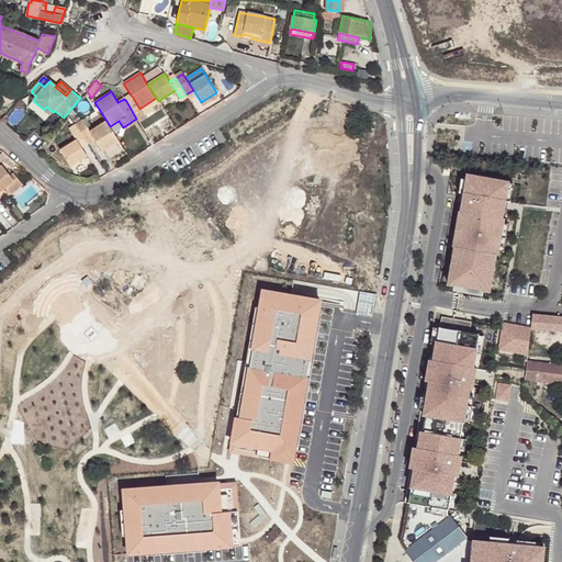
[(201,102),(203,105),(218,96),(216,92),(201,102)]
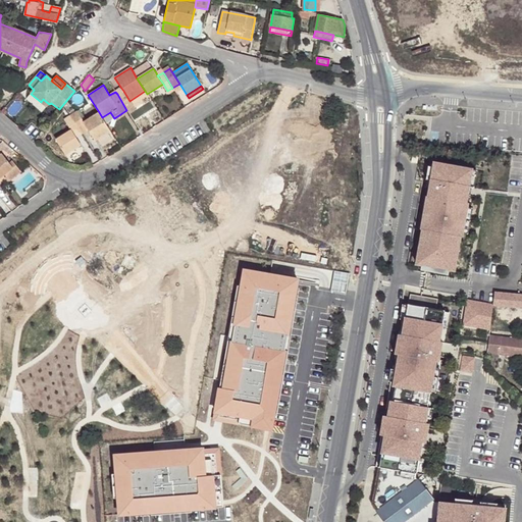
[(117,94),(126,110),(133,106),(129,101),(123,91),(117,94)]
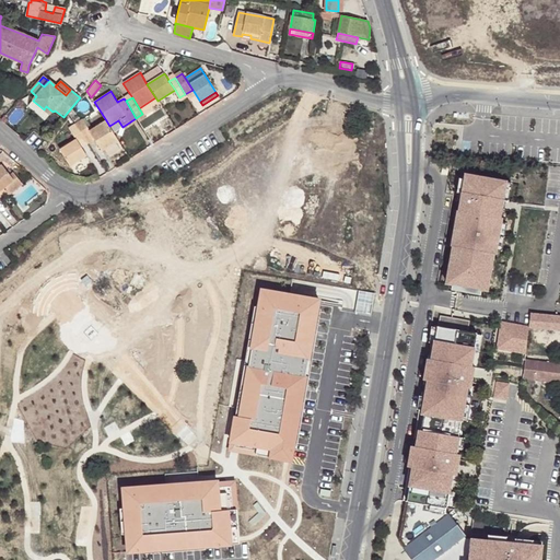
[(76,124),(85,140),(92,136),(90,131),(82,119),(76,124)]
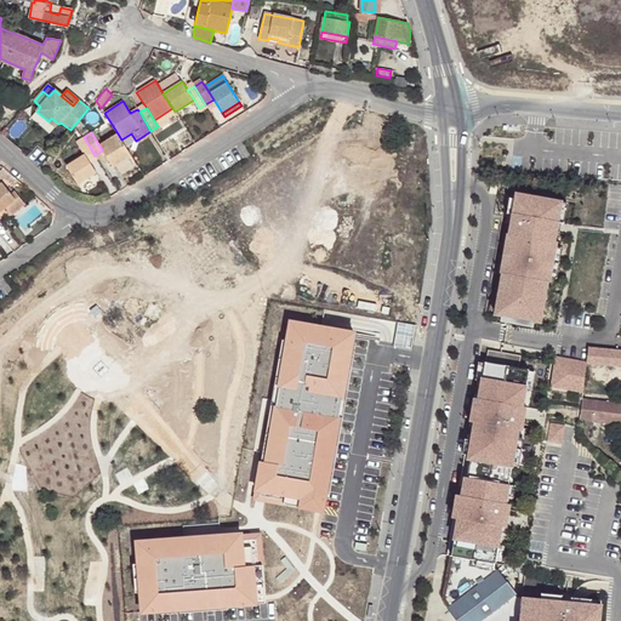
[(106,155),(113,167),(131,157),(121,140),(118,134),(100,146),(102,151),(106,155)]
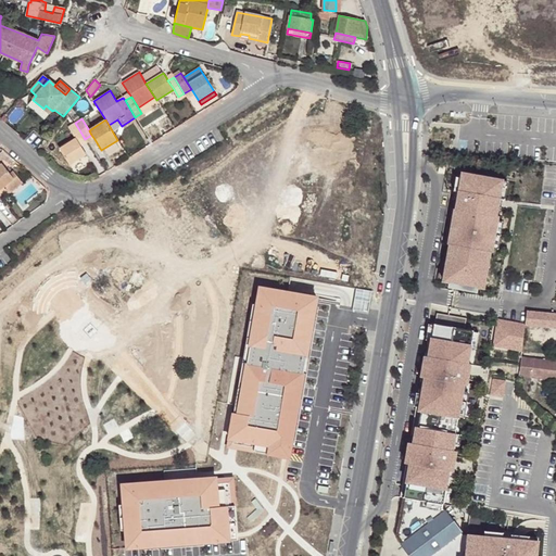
[(76,138),(78,142),(85,139),(75,123),(68,126),(76,138)]
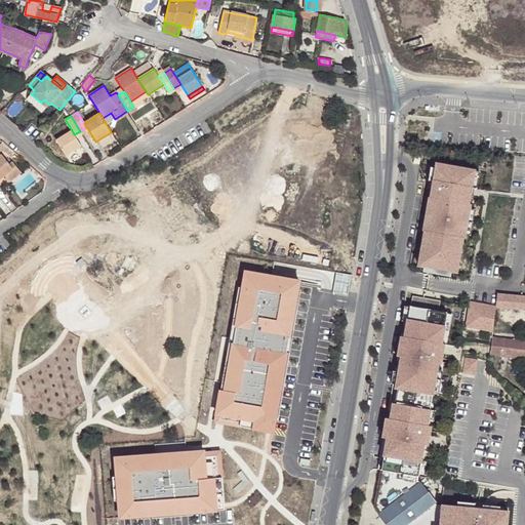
[(55,140),(66,156),(81,147),(76,138),(74,134),(72,130),(55,140)]
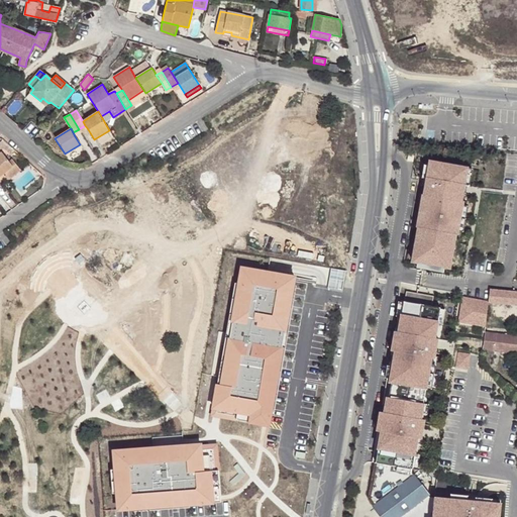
[(14,149),(3,139),(0,141),(0,148),(3,148),(11,152),(14,149)]
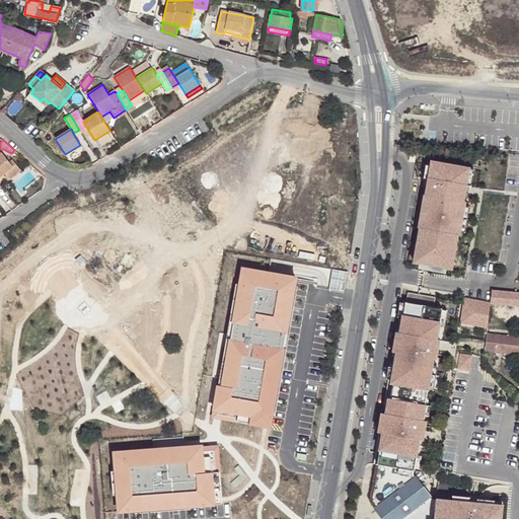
[(0,177),(5,174),(10,179),(21,170),(12,159),(9,161),(2,153),(0,154),(0,177)]
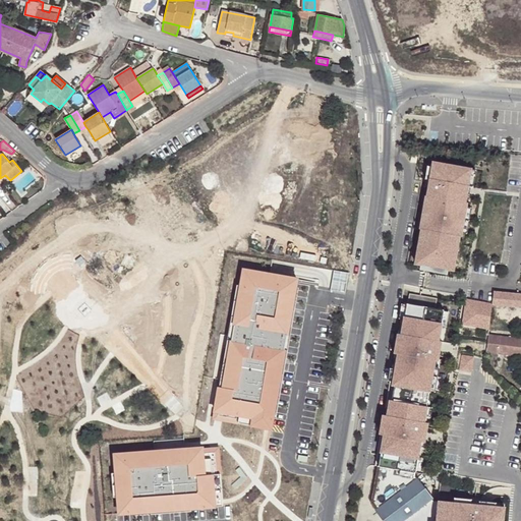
[(470,170),(432,163),(432,167),(430,180),(424,179),(423,187),(429,188),(426,204),(432,205),(430,225),(423,224),(419,246),(418,246),(415,265),(420,266),(448,270),(453,271),(457,252),(455,252),(458,236),(461,237),(461,233),(465,208),(466,203),(464,203),(465,195),(466,186),(467,187),(470,170)]
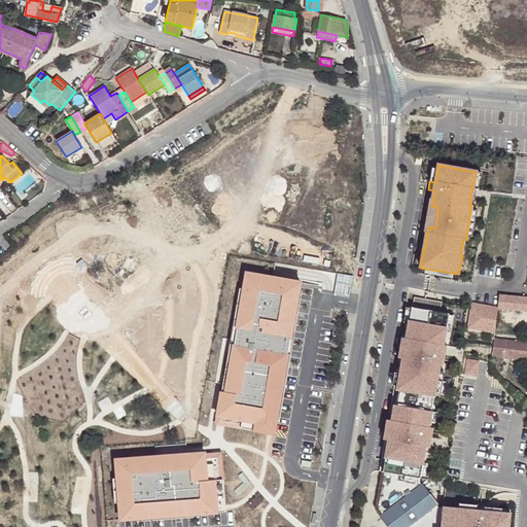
[(481,173),(476,172),(472,189),(471,188),(470,198),(475,198),(476,189),(478,190),(481,173)]
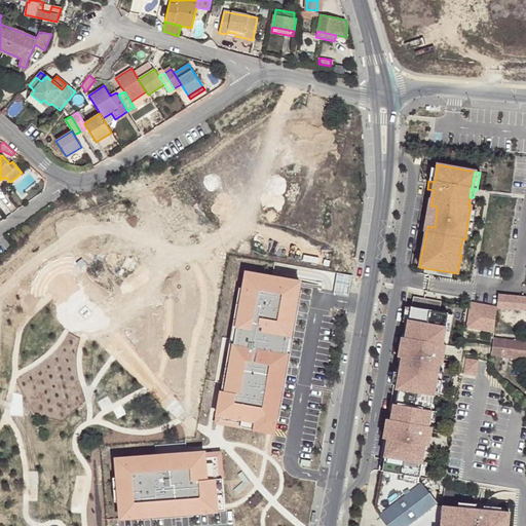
[(435,227),(437,207),(430,205),(428,205),(425,225),(427,226),(435,227)]
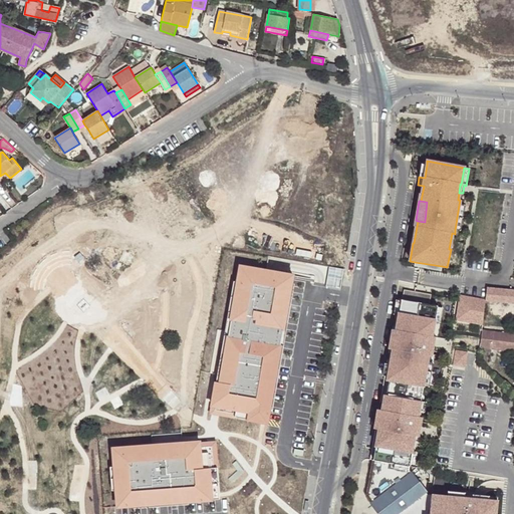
[(465,206),(459,205),(455,230),(461,231),(465,206)]
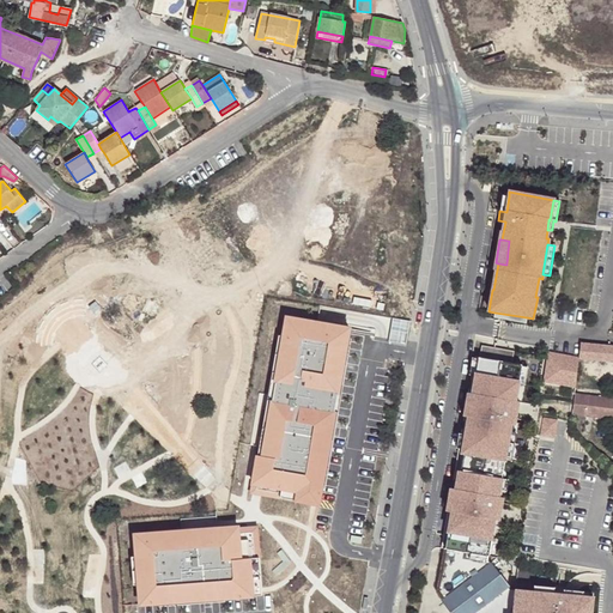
[(527,317),(495,313),(495,317),(527,323),(527,317)]
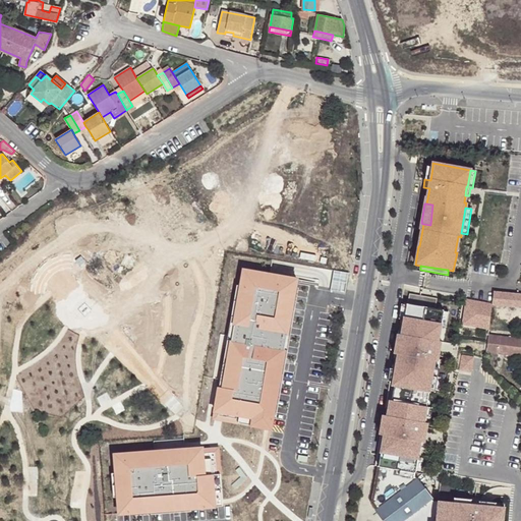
[(493,304),(493,305),(520,307),(520,294),(494,292),(493,304)]
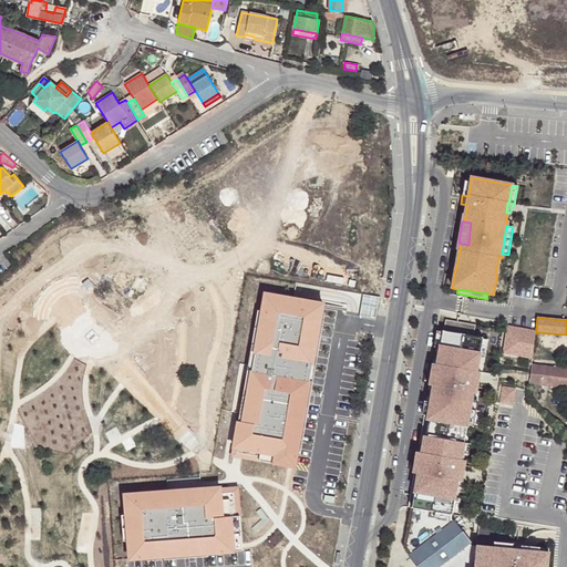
[(475,326),(446,320),(444,331),(439,330),(408,506),(411,507),(404,546),(409,554),(408,554),(418,566),(545,566),(548,548),(476,540),(475,545),(471,545),(451,518),(457,481),(454,480),(456,470),(460,470),(461,461),(462,453),(464,443),(459,442),(462,425),(467,426),(472,399),(473,391),(475,382),(473,382),(474,371),(476,372),(483,338),(473,337),(475,326)]
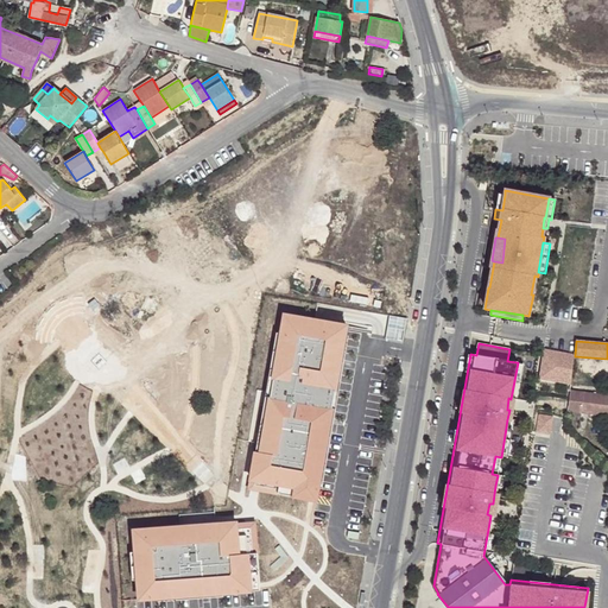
[(575,355),(544,350),(539,379),(570,385),(575,356),(575,355)]
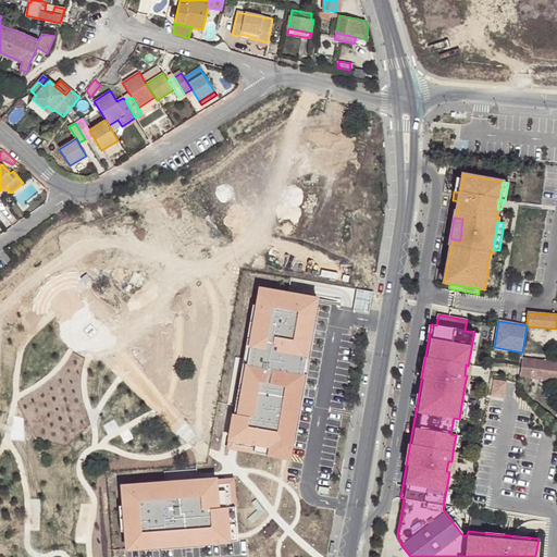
[(480,333),(474,332),(468,366),(466,364),(465,375),(467,375),(465,384),(469,385),(472,366),(474,367),(480,333)]
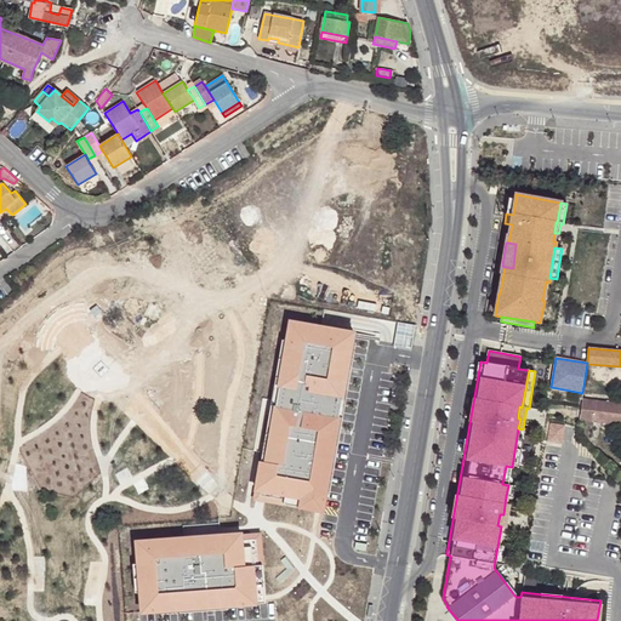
[(620,421),(620,403),(582,399),(580,415),(593,417),(593,422),(620,425),(620,421)]
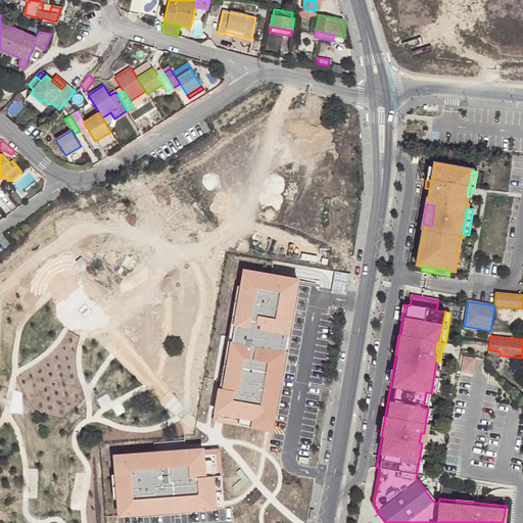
[(476,360),(464,358),(461,373),(473,375),(476,360)]
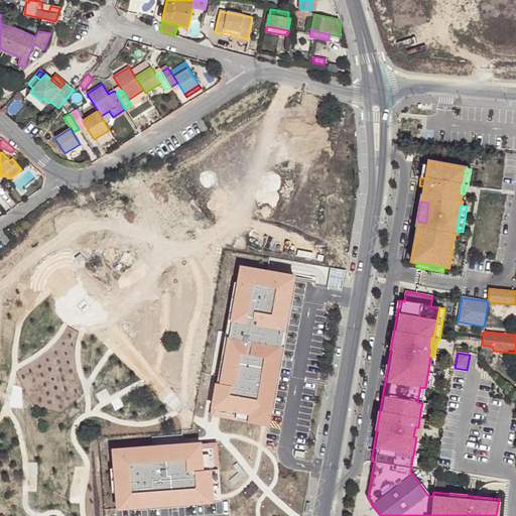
[(434,364),(429,363),(425,388),(430,389),(434,364)]
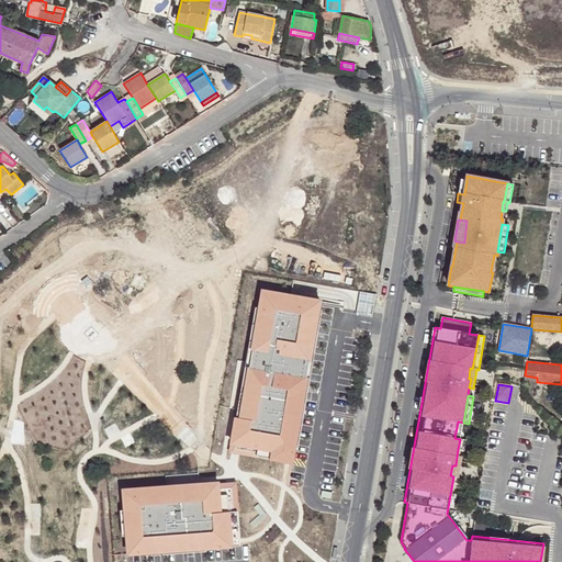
[(461,458),(457,457),(456,465),(452,465),(450,475),(453,476),(457,476),(461,458)]
